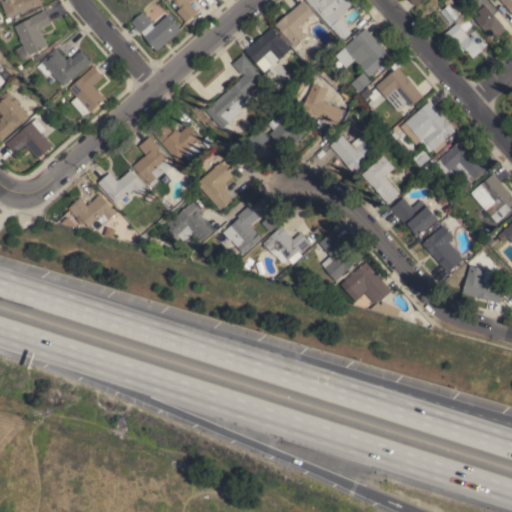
[(41,0),(43,4),(39,5),(38,5),(7,17),(0,0),(41,0)]
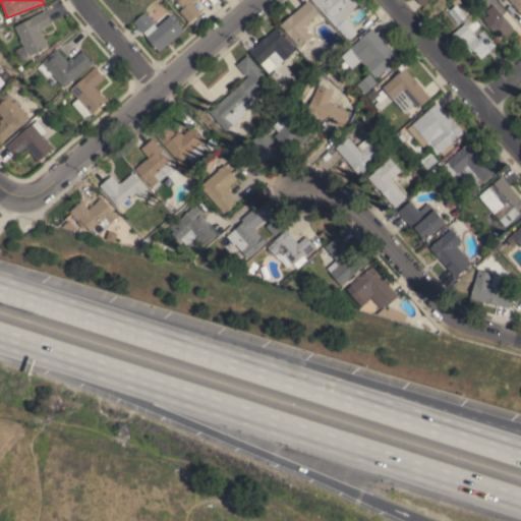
[(194,0),(192,2),(200,12),(189,22),(179,11),(183,8),(175,0),(194,0)]
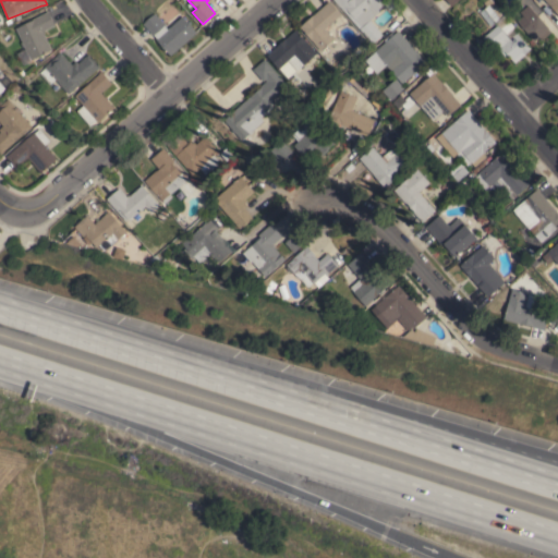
[(313,14),(314,14),(329,0),(341,14),(325,27),(335,38),(322,49),(312,39),(305,31),(301,25),(313,14)]
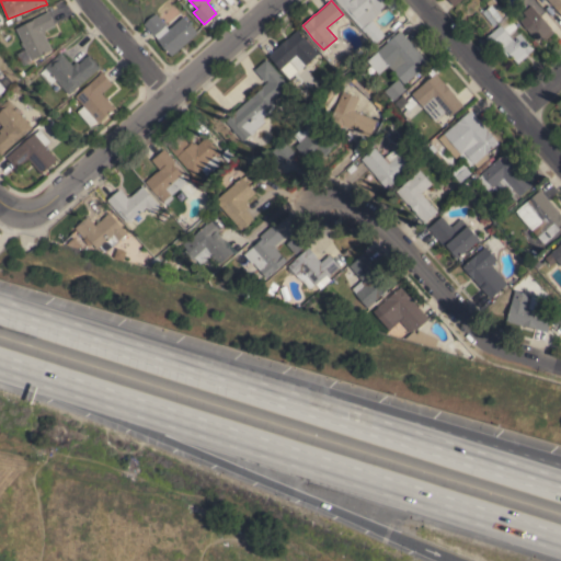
[(385,34),(375,43),(339,2),(336,0),(384,0),(386,2),(390,0),(397,8),(392,11),(386,3),(382,7),(384,9),(373,20),(385,34)]
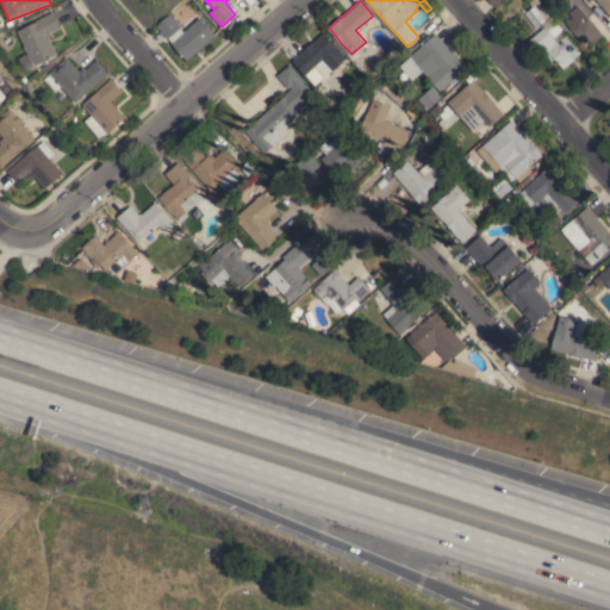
[(520,0),(504,14),(503,14),(502,13),(499,11),(510,0),(520,0)]
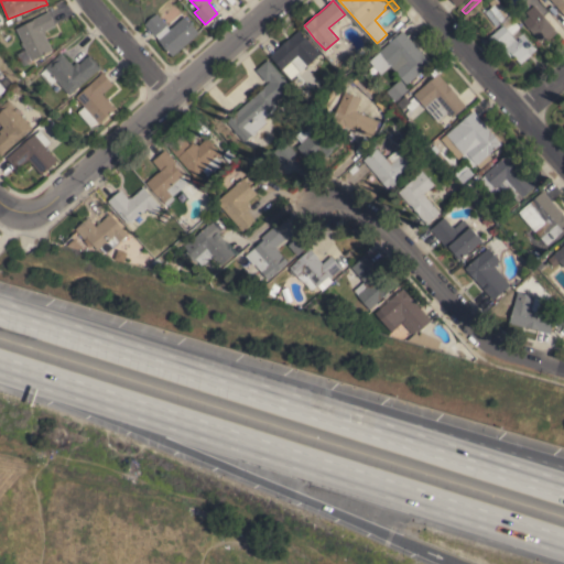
[(503,18),(505,19),(496,26),(485,12),(491,6),(488,1),(484,0),(496,0),(508,13),(503,18)]
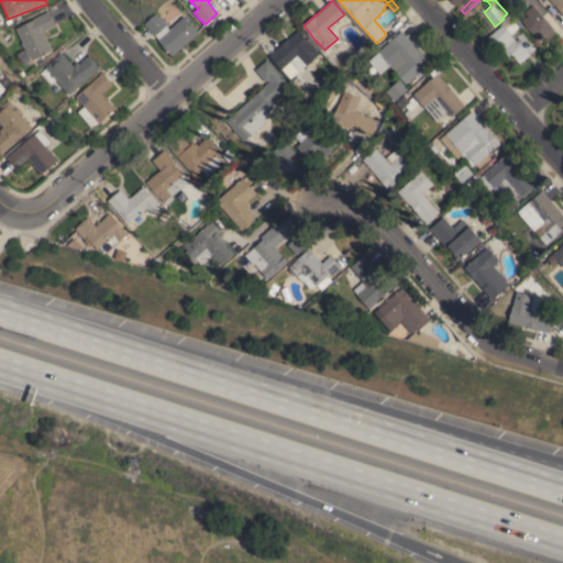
[(562,0),(562,13),(554,3),(553,4),(549,0),(562,0)]
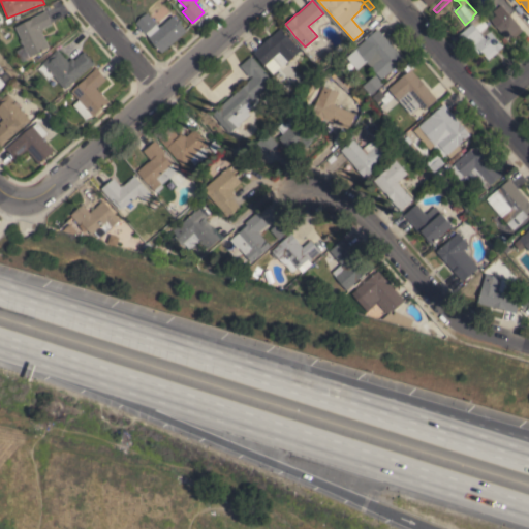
[(490,20),(496,14),(493,11),(501,4),(521,27),(506,38),(490,20)]
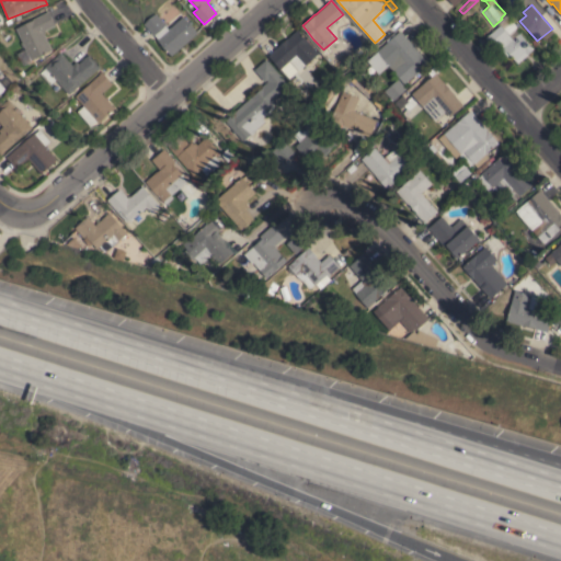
[(34,18),(49,11),(56,24),(44,31),(53,49),(32,59),(32,60),(24,65),(19,53),(26,48),(24,49),(21,43),(23,42),(16,27),(34,19),(34,18)]
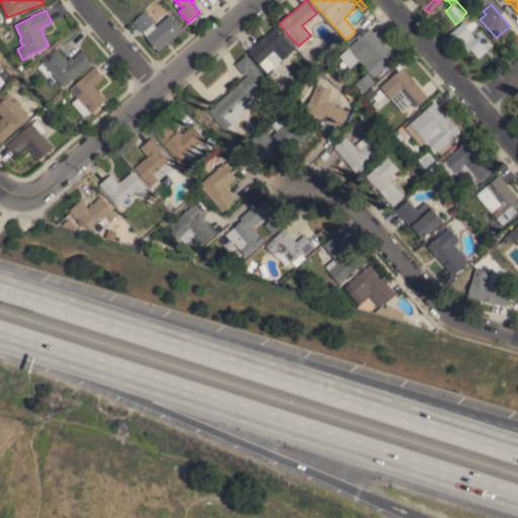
[(159,51),(145,35),(146,35),(143,31),(142,32),(133,21),(144,11),(153,21),(166,10),(182,29),(159,51)]
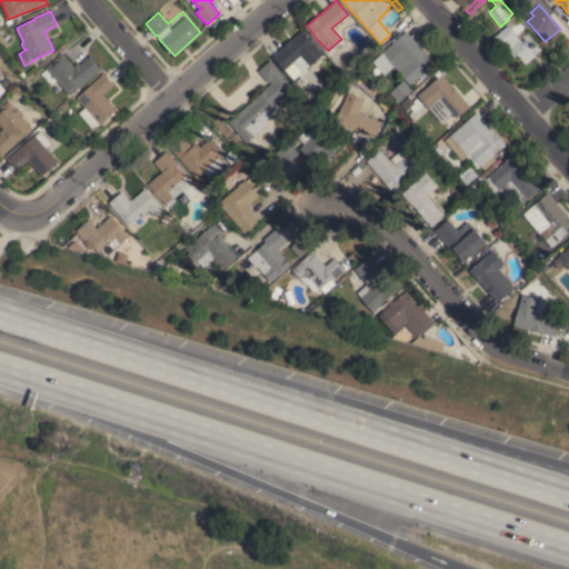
[(525,63),(518,55),(516,57),(510,50),(506,53),(492,38),(507,25),(520,39),(527,33),(541,49),(525,63)]
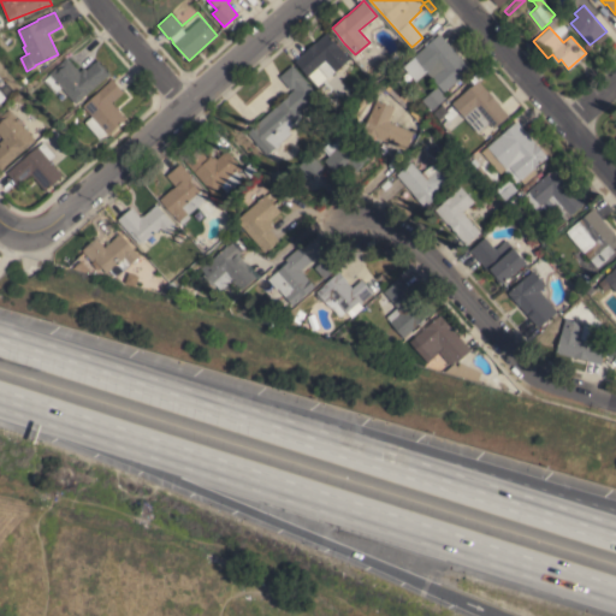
[(304,52),(317,41),(317,42),(327,33),(350,58),(336,71),(335,70),(318,86),(308,75),(295,60),(304,52)]
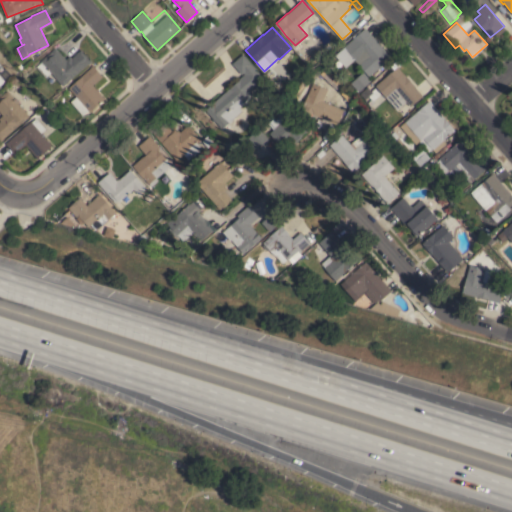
[(391,56),(370,76),(355,59),(350,63),(341,59),(337,54),(345,46),(353,38),(354,38),(365,27),(391,56)]
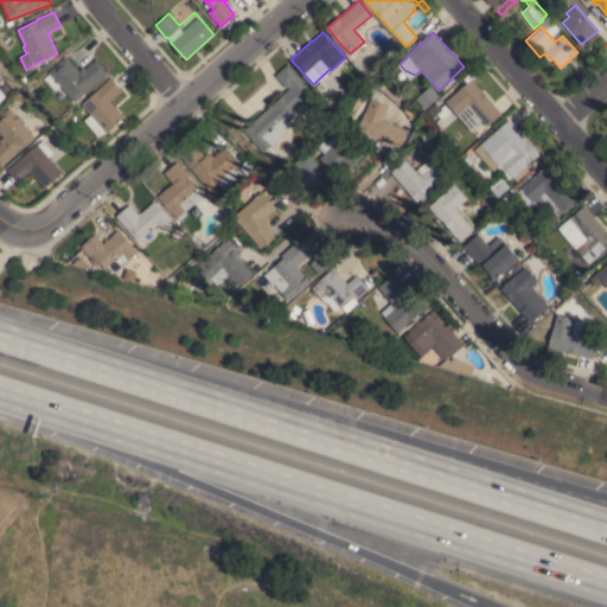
[(78,70),(83,66),(85,69),(97,58),(109,72),(106,76),(104,75),(76,101),(61,85),(55,91),(43,78),(50,72),(49,72),(63,59),(62,59),(65,56),(78,70)]
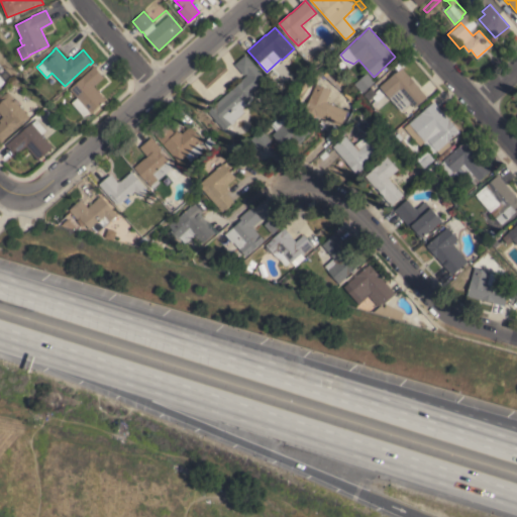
[(268,79),(253,91),(255,95),(246,103),(246,104),(241,109),(244,112),(225,130),(217,121),(216,122),(214,120),(215,119),(208,110),(210,109),(209,108),(212,105),(213,106),(241,80),(246,75),(245,73),(244,75),(234,64),(245,55),(268,79)]
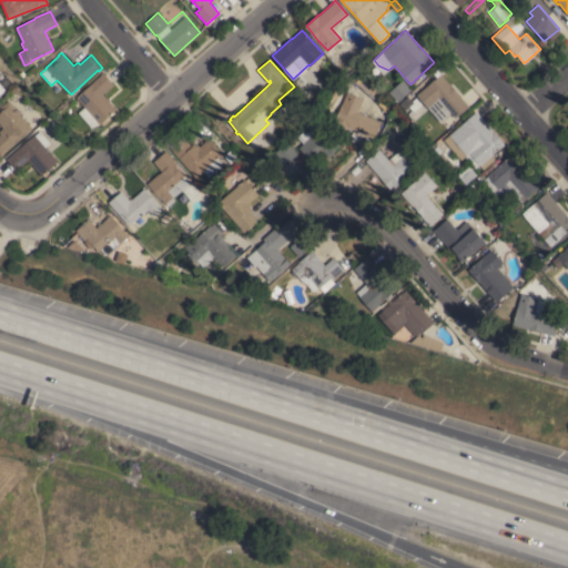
[(117,109),(100,123),(99,122),(92,128),(79,112),(85,107),(77,97),(101,74),(103,72),(114,84),(103,94),(117,109)]
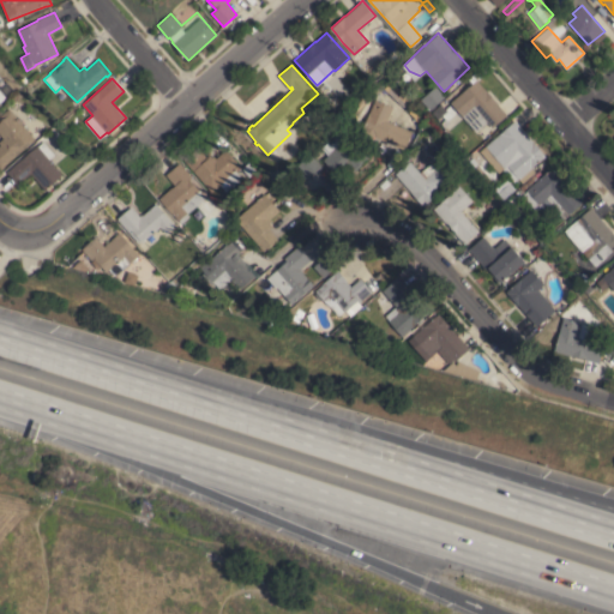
[(493,127),(487,121),(476,131),(451,102),(471,84),(473,84),(477,79),(497,102),(507,114),(493,127)]
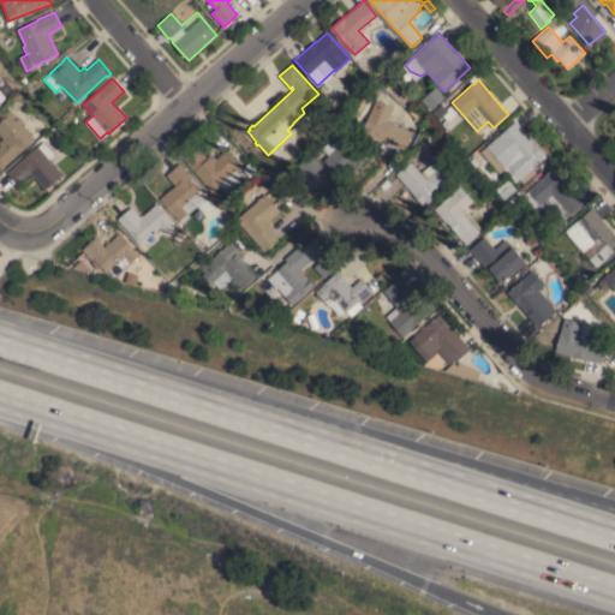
[(431,109),(423,99),(437,85),(446,96),(431,109)]
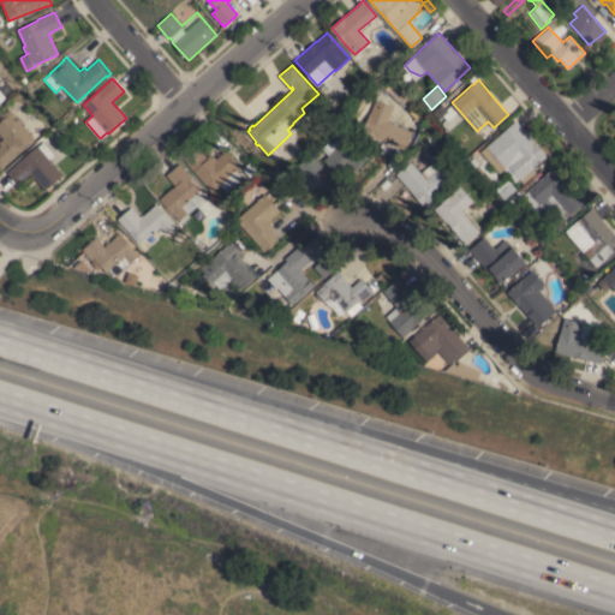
[(362,131),(376,99),(394,106),(387,120),(413,132),(405,149),(362,131)]
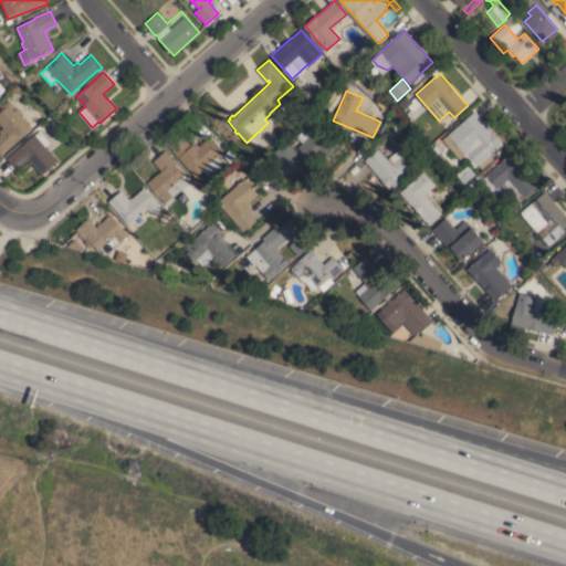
[(398,104),(406,96),(411,102),(404,109),(398,104)]
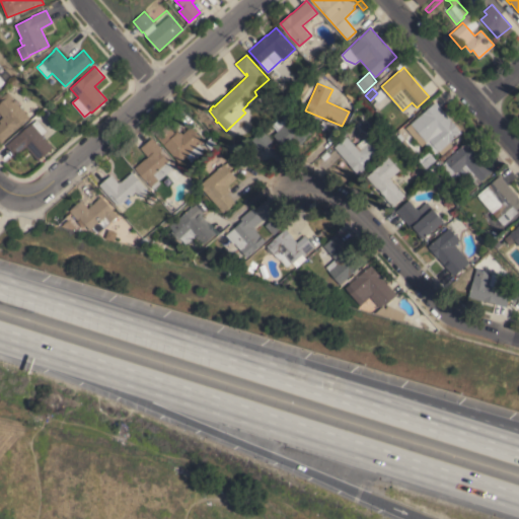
[(29,117),(1,143),(0,141),(0,123),(1,123),(0,121),(0,119),(3,117),(0,113),(0,97),(7,91),(29,117)]
